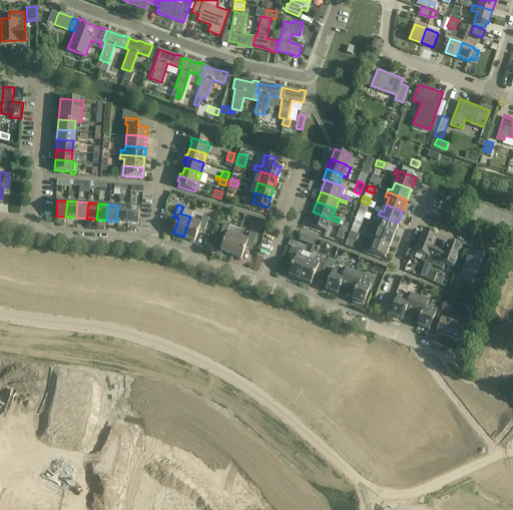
[(116,221),(126,222),(128,206),(118,205),(116,221)]
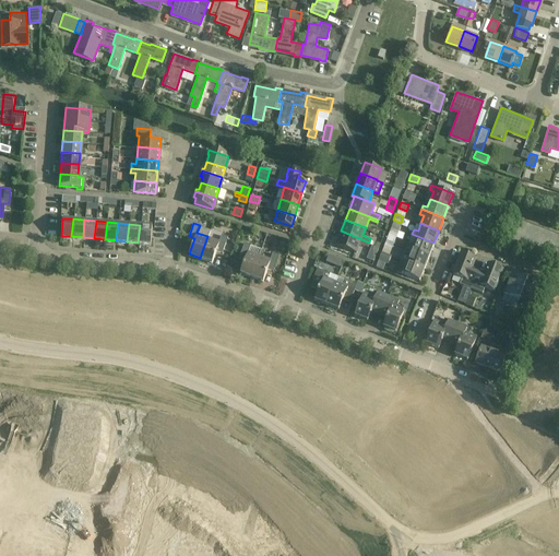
[(151,226),(140,225),(138,243),(150,244),(151,226)]
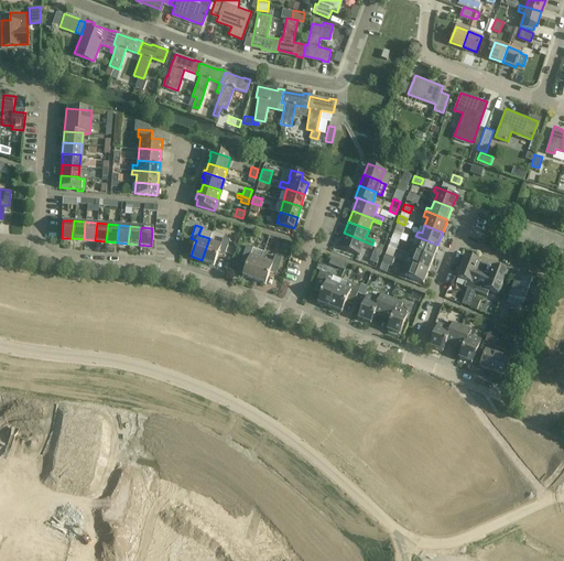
[(394,227),(391,234),(400,237),(402,230),(394,227)]
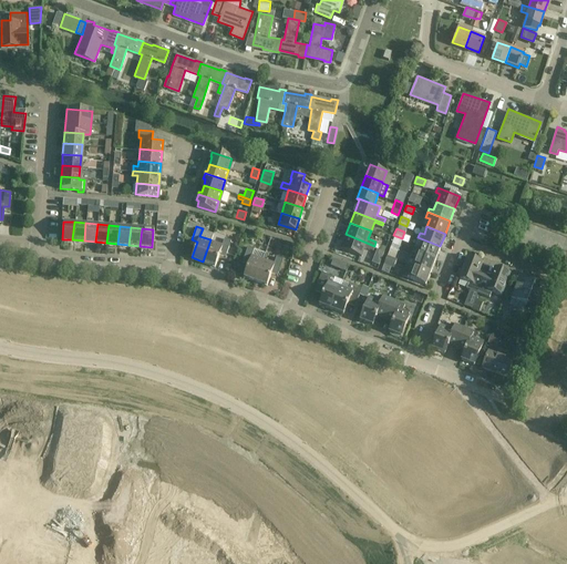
[(374,246),(346,234),(340,246),(361,254),(364,246),(373,249),(374,246)]
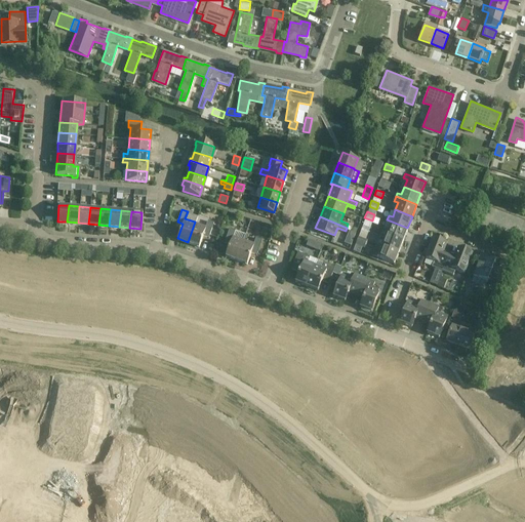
[(198,245),(203,232),(209,234),(213,222),(208,219),(205,226),(195,222),(188,242),(198,245)]
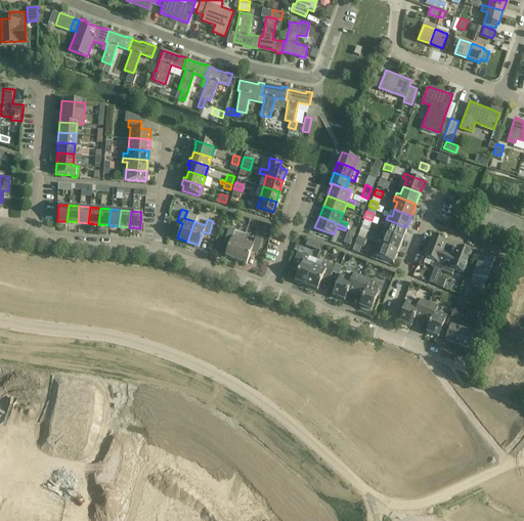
[(402,239),(406,227),(386,219),(384,223),(388,224),(386,232),(402,239)]
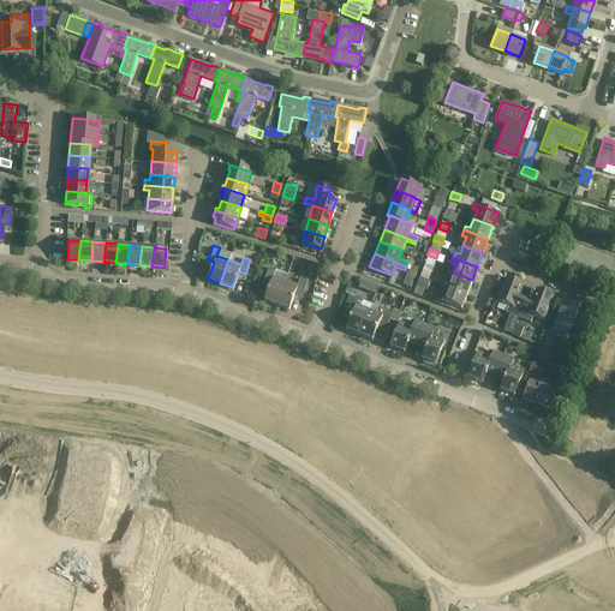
[(434,264),(424,262),(422,269),(431,271),(434,264)]
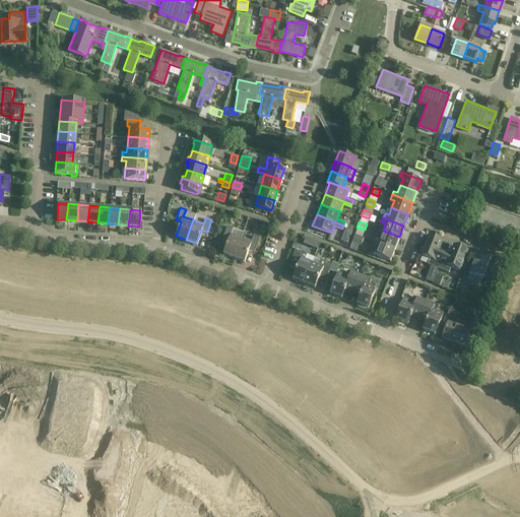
[(226,224),(222,237),(229,239),(223,252),(234,256),(241,236),(231,233),(233,227),(226,224)]
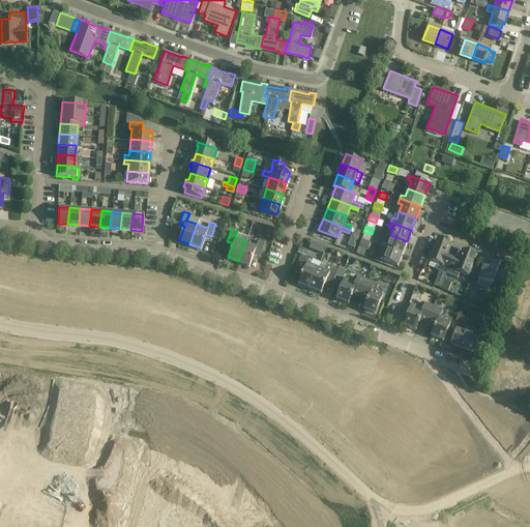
[(383,240),(381,244),(403,253),(407,241),(390,235),(387,242),(383,240)]
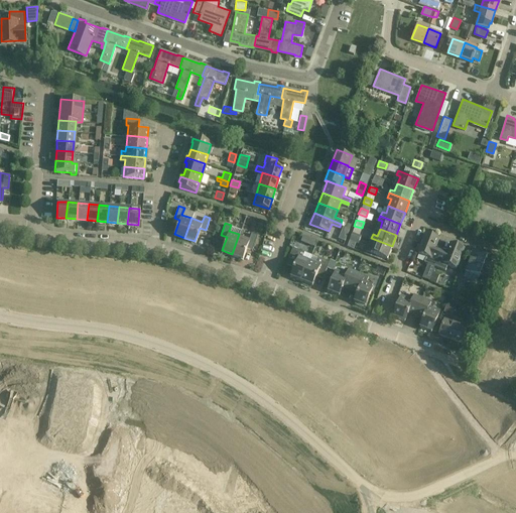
[(243,258),(248,244),(253,246),(258,234),(252,232),(249,238),(239,234),(232,254),(243,258)]
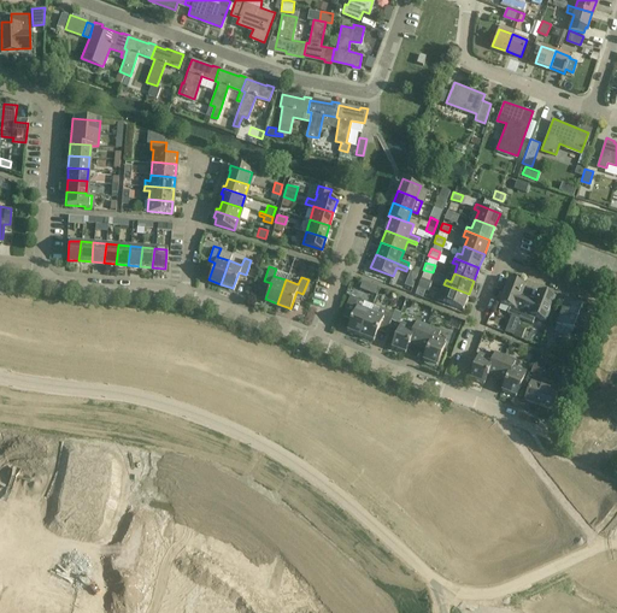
[(376,293),(378,286),(358,277),(356,284),(376,293)]
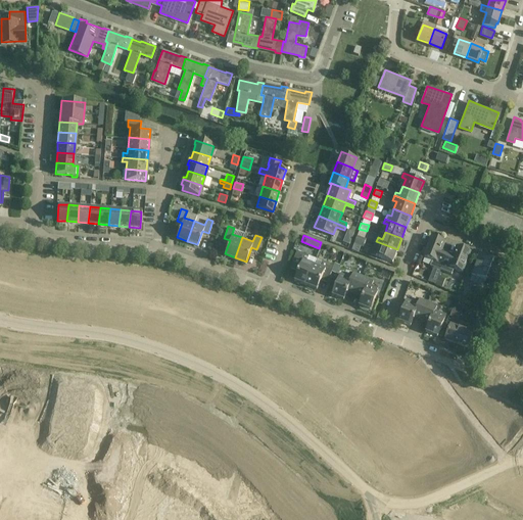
[(358,235),(354,242),(363,245),(366,238),(358,235)]
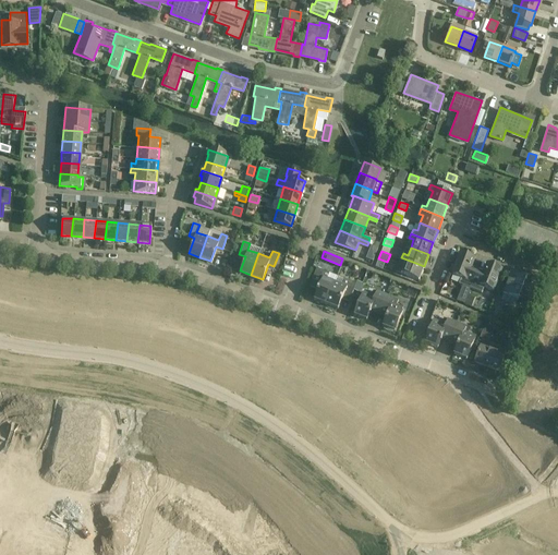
[(463,284),(470,286),(476,272),(470,268),(474,256),(460,251),(452,272),(461,276),(459,281),(463,284)]
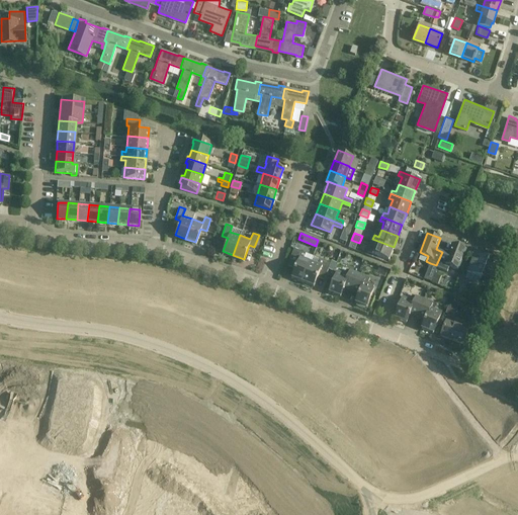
[(372,239),(372,240),(371,239),(367,250),(372,252),(389,259),(394,247),(372,239)]
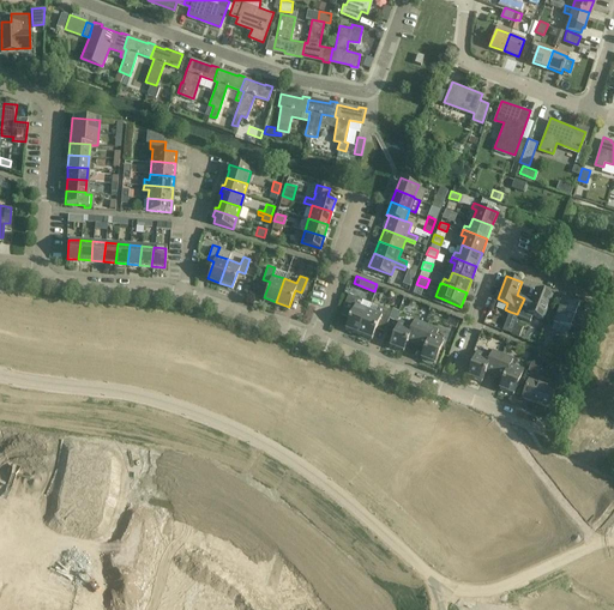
[(552,294),(536,288),(531,301),(524,299),(517,314),(530,319),(533,313),(542,316),(552,294)]
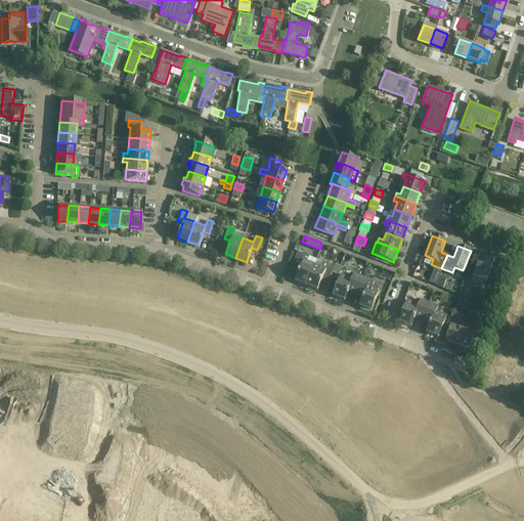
[(295,278),(306,283),(314,262),(307,259),(309,255),(297,250),(291,267),(298,270),(295,278)]
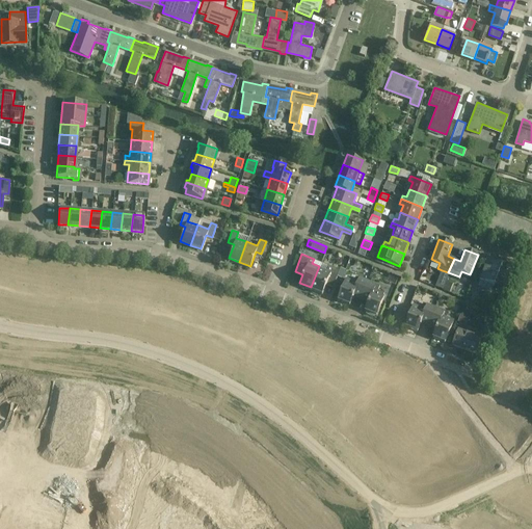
[(506,285),(511,271),(501,267),(502,264),(487,258),(479,279),(494,284),(496,281),(506,285)]
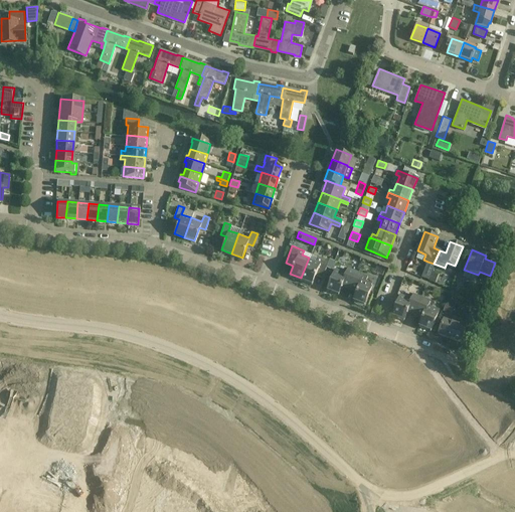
[(312,282),(317,270),(323,273),(328,260),(318,256),(316,261),(309,258),(301,278),(312,282)]
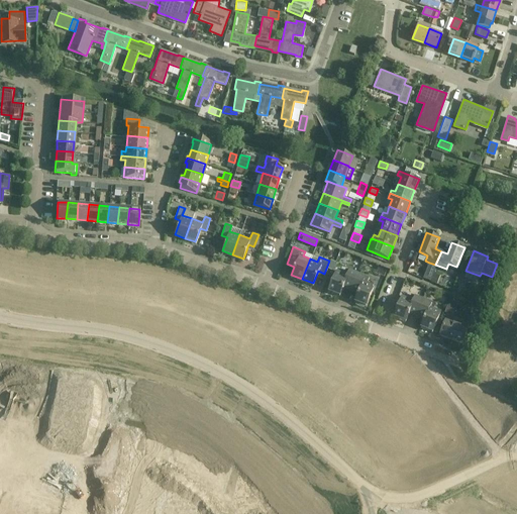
[(430,280),(433,272),(435,265),(429,263),(423,277),(430,280)]
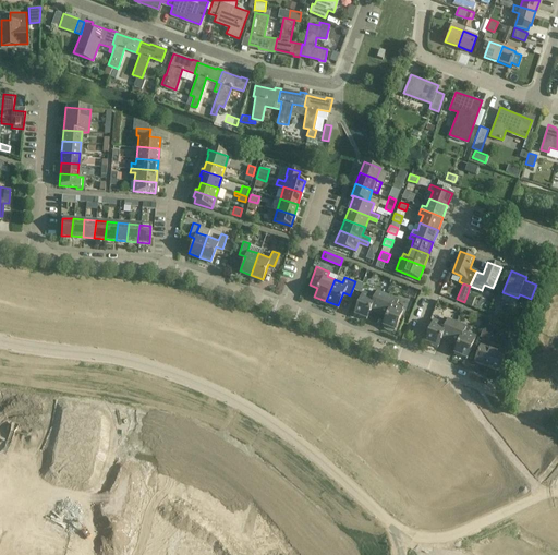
[(379,306),(385,292),(376,289),(376,290),(373,288),(371,292),(363,290),(354,312),(366,316),(372,303),(379,306)]
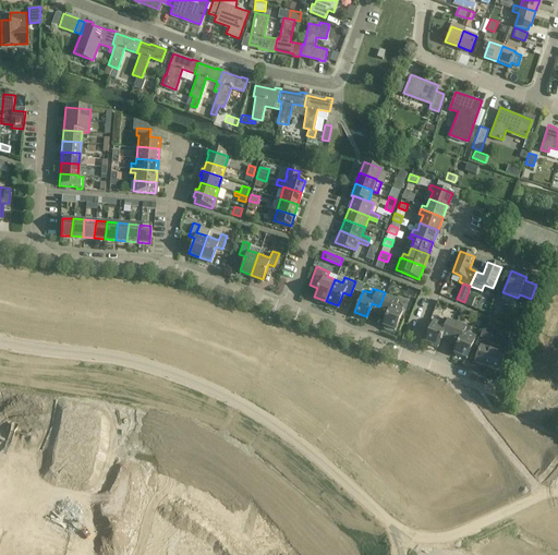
[(395,296),(385,292),(379,306),(388,310),(383,323),(385,324),(384,327),(385,328),(389,330),(392,330),(393,327),(395,327),(403,305),(397,302),(398,299),(395,297),(395,296)]
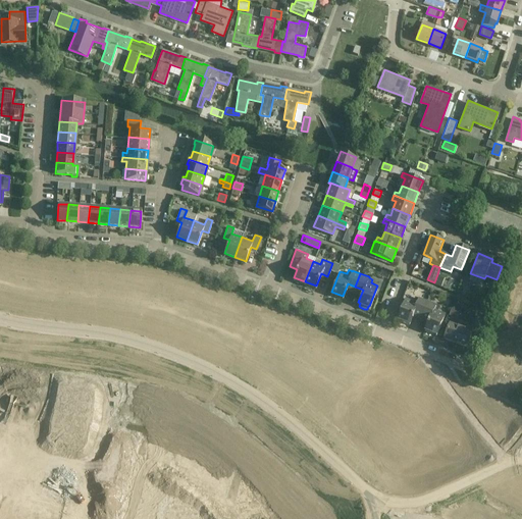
[(490,304),(497,289),(490,286),(484,301),(490,304)]
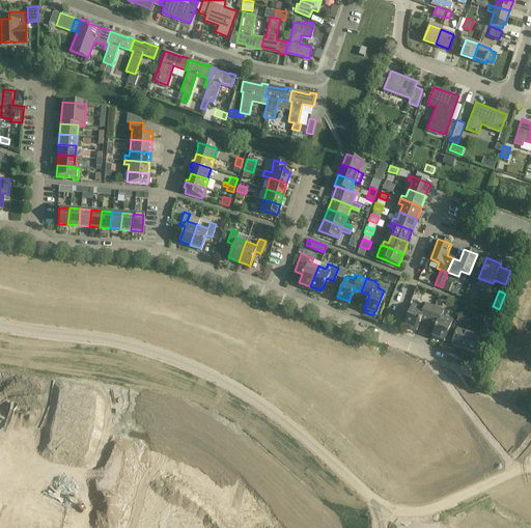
[(413,303),(404,324),(416,329),(421,316),(428,320),(435,305),(422,300),(420,306),(413,303)]
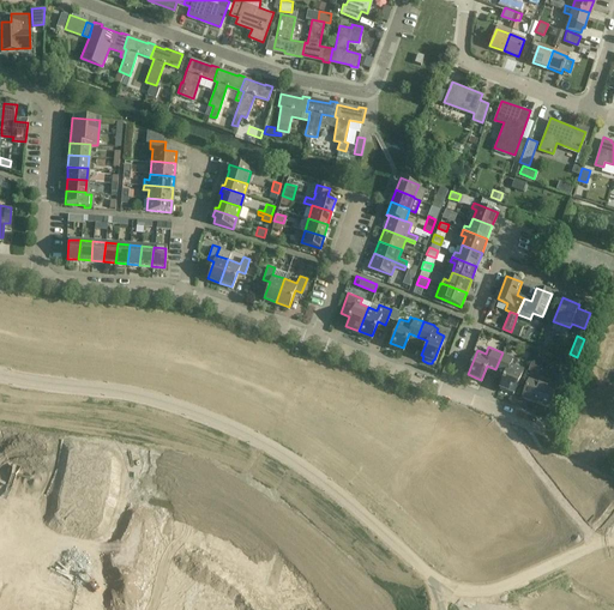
[(517,358),(503,352),(495,369),(505,373),(499,387),(513,392),(523,368),(515,364),(517,358)]
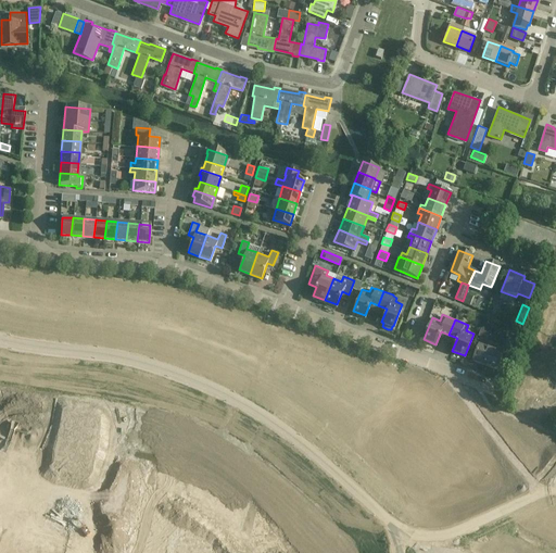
[(496,368),(498,362),(506,365),(513,348),(506,344),(503,352),(479,342),(472,359),(496,368)]
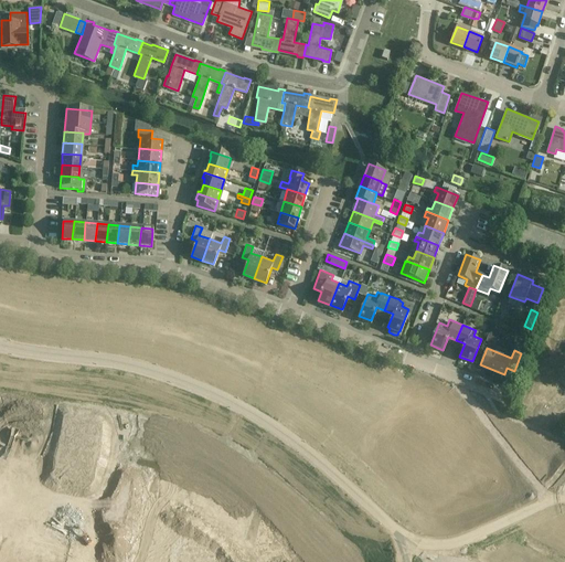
[(50,366),(46,378),(59,381),(62,369),(50,366)]
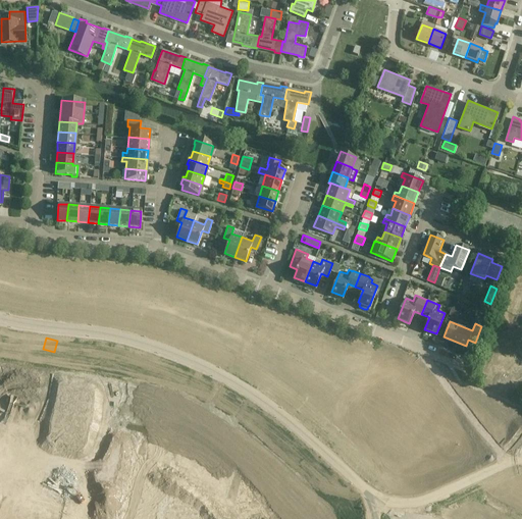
[(0,370),(5,371),(12,349),(2,346),(0,352),(0,370)]
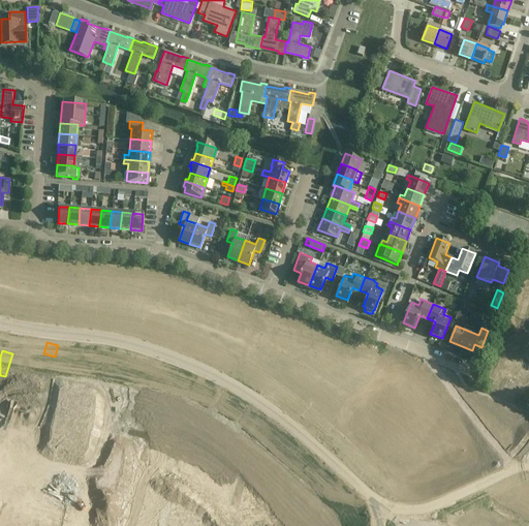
[(62,446),(60,456),(75,460),(76,454),(92,458),(101,420),(69,412),(66,427),(58,425),(53,444),(62,446)]
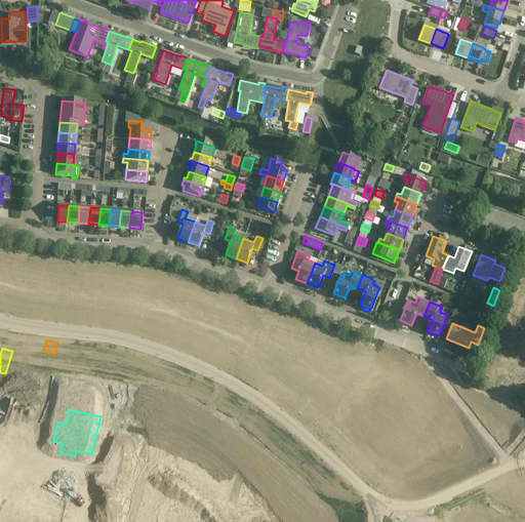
[(35,438),(36,425),(26,424),(25,437),(35,438)]
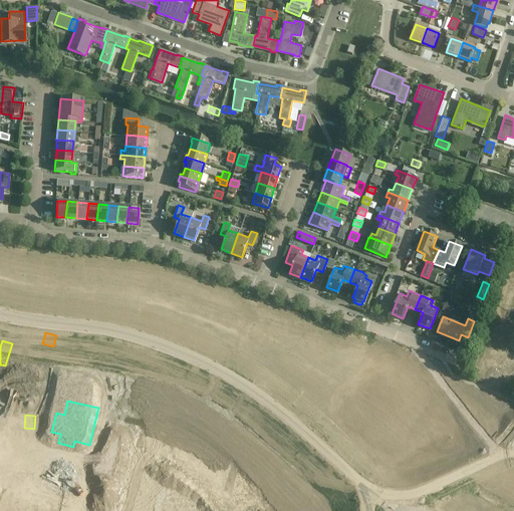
[(499,500),(513,507),(513,506),(513,492),(505,488),(499,500)]
